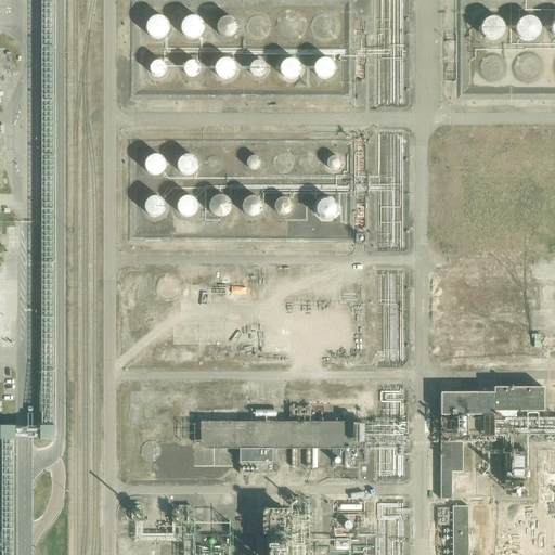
[(171,26),(171,23),(170,22),(169,20),(167,17),(164,14),(162,14),(159,13),(156,13),(154,14),(151,16),(149,18),(147,21),(146,23),(146,25),(146,28),(146,30),(149,33),(150,35),(153,37),(157,38),(159,38),(164,38),(167,35),(169,33),(170,31),(171,28),(171,26)]
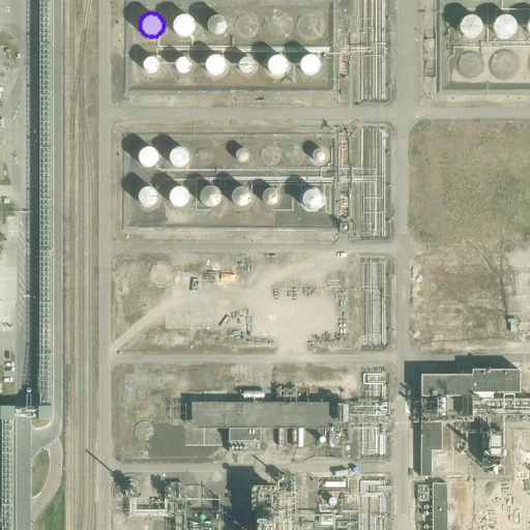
[(228,25),(228,24),(227,20),(225,17),(224,15),(221,13),(217,12),(212,13),(209,16),(207,20),(206,21),(206,24),(207,28),(208,30),(209,31),(211,33),(212,34),(216,34),(221,34),(225,32),(226,30),(227,28),(228,25)]
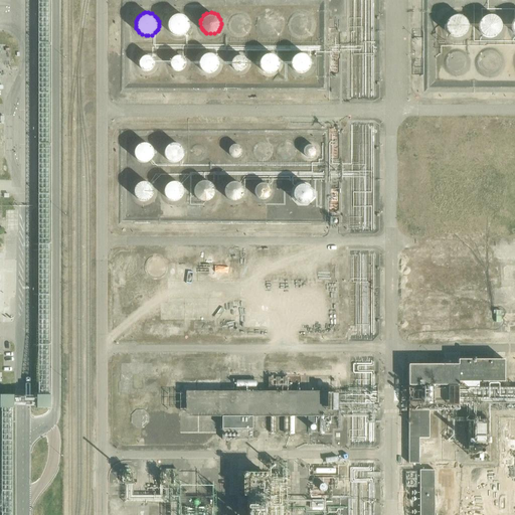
[(189,27),(189,25),(189,23),(188,21),(187,19),(186,17),(185,16),(183,15),(181,14),(179,14),(177,14),(175,14),(173,15),(171,17),(170,18),(168,20),(168,22),(167,24),(167,26),(168,28),(168,30),(169,32),(171,33),(173,34),(175,35),(177,36),(179,36),(181,36),(183,35),(185,34),(186,33),(187,31),(188,29),(189,27)]
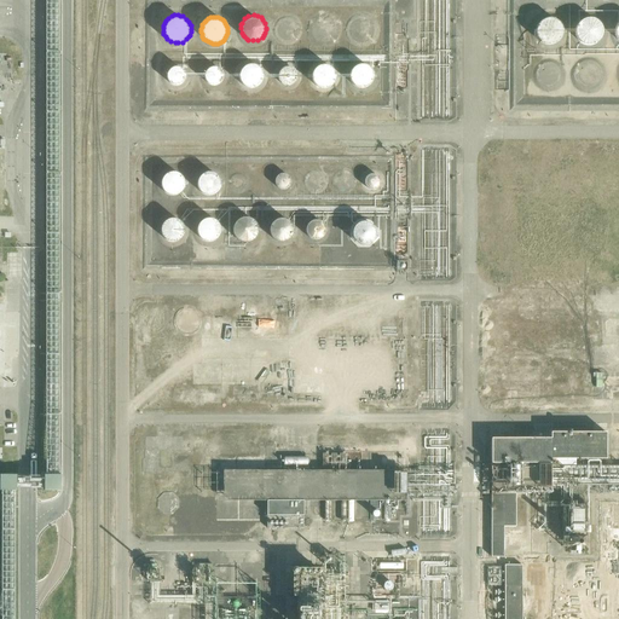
[(563,32),(563,30),(563,28),(563,25),(561,22),(560,21),(555,18),(553,17),(550,17),(545,18),(541,21),(539,23),(537,25),(537,28),(536,30),(537,35),(539,40),(542,42),(544,44),(549,45),(551,45),(555,44),(560,41),(561,39),(563,36),(563,32)]
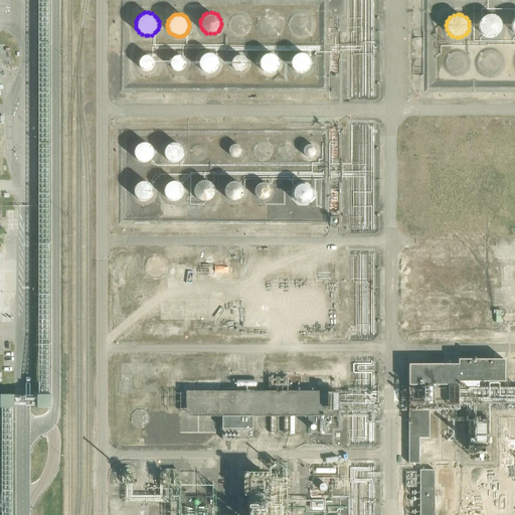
[(502,26),(502,25),(502,23),(501,21),(500,18),(499,17),(495,15),(492,14),(491,14),(486,15),(483,17),(481,19),(480,21),(479,23),(479,25),(480,29),(481,31),(482,33),(484,35),(486,36),(490,37),(492,37),(495,36),(498,34),(500,32),(501,30),(502,26)]
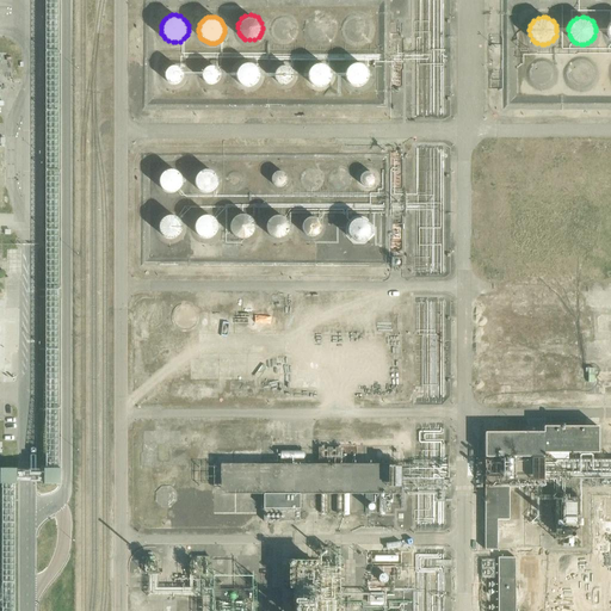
[(260,74),(260,72),(260,69),(258,66),(253,62),(251,62),(248,61),(245,62),(242,62),(239,66),(236,69),(235,74),(236,76),(236,79),(239,82),(241,84),(244,86),(247,86),(252,86),(254,85),(257,84),(259,80),(260,78),(260,74)]
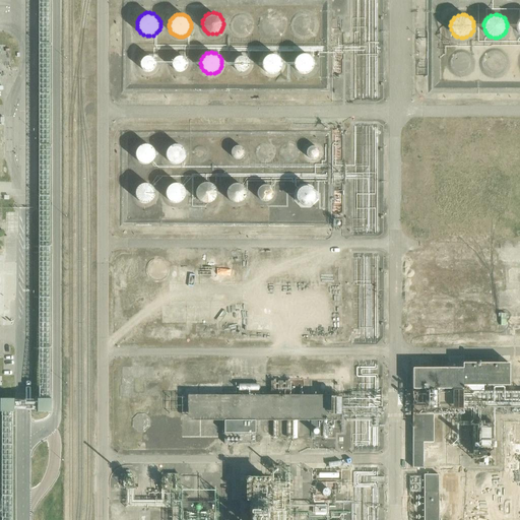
[(282,63),(281,59),(279,56),(276,53),(274,53),(272,52),(269,53),(267,53),(264,56),(263,57),(262,59),(261,62),(262,66),(262,68),(264,70),(266,72),(267,73),(271,73),(275,73),(277,72),(279,71),(280,70),(281,67),(282,65),(282,63)]
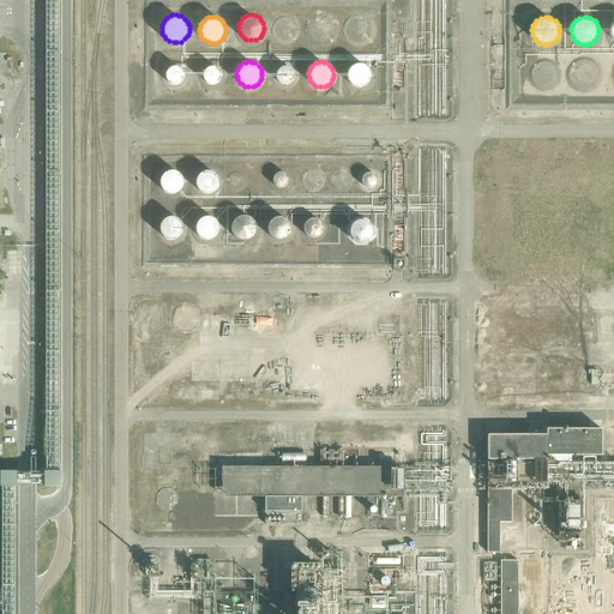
[(371,74),(371,70),(368,66),(363,62),(361,62),(359,61),(355,62),(353,62),(349,66),(348,67),(347,70),(345,74),(347,78),(348,80),(349,83),(351,85),(354,86),(357,86),(362,86),(365,85),(367,84),(369,79),(371,77),(371,74)]
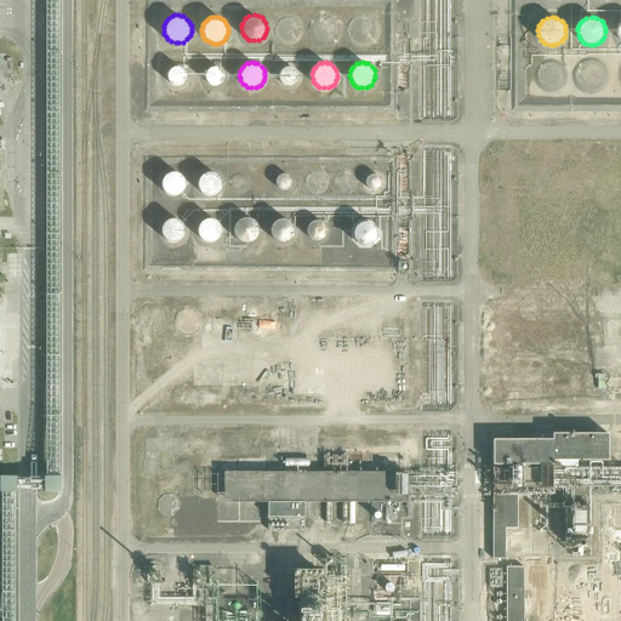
[(187,75),(187,72),(186,69),(183,68),(178,66),(176,67),(172,68),(170,70),(169,74),(169,79),(171,81),(175,84),(177,85),(182,84),(184,83),(187,80),(187,75)]
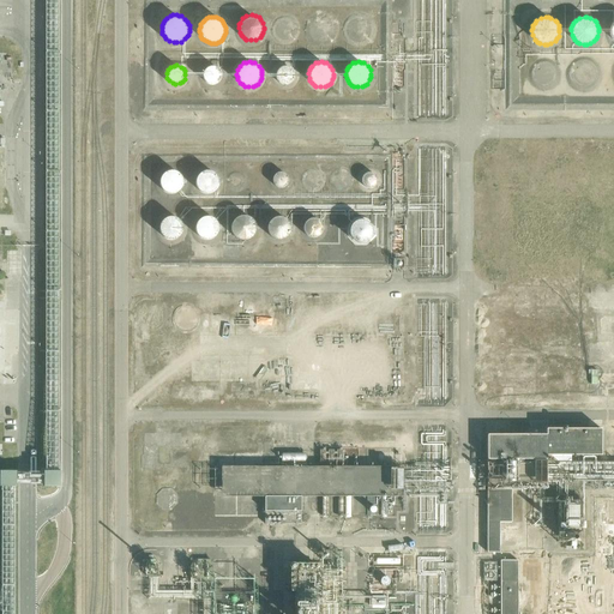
[(222,76),(222,72),(220,68),(217,66),(215,66),(212,66),(209,66),(206,68),(204,72),(204,76),(204,78),(206,82),(208,83),(210,84),(212,84),(216,84),(220,83),(221,79),(222,76)]
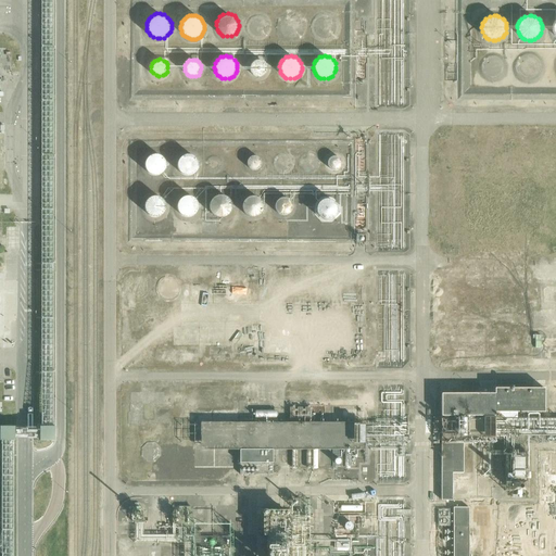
[(266,68),(266,64),(264,62),(262,61),(261,60),(257,60),(254,61),(252,63),(250,65),(250,68),(251,72),(252,74),(255,76),(258,76),(262,76),(264,74),(266,72),(266,68)]
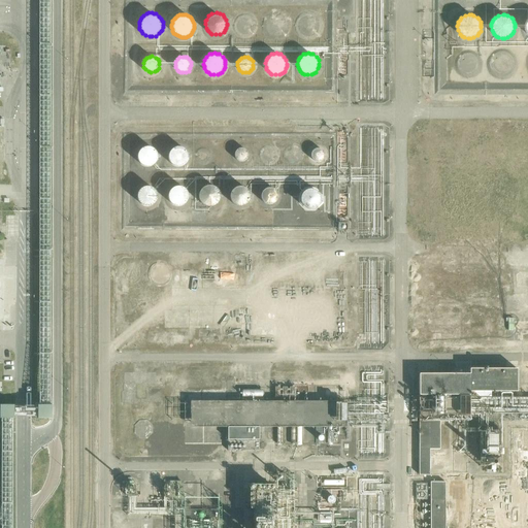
[(41,69),(40,121),(52,121),(52,79),(51,79),(51,69),(41,69)]
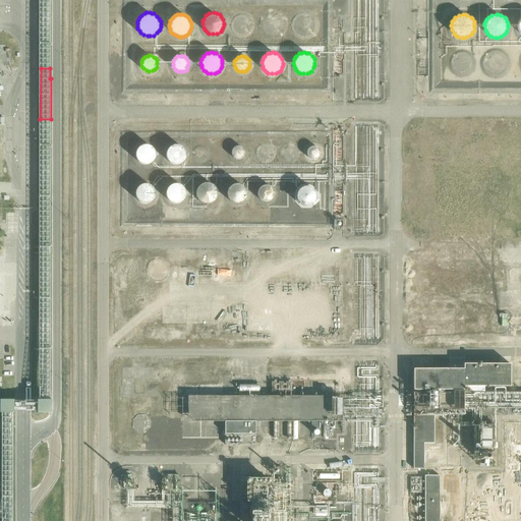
[(186,157),(186,154),(185,151),(184,149),(182,147),(179,146),(176,145),(173,146),(171,147),(169,149),(168,152),(167,155),(168,158),(169,160),(171,162),(174,164),(177,164),(180,164),(182,162),(184,160),(186,157)]
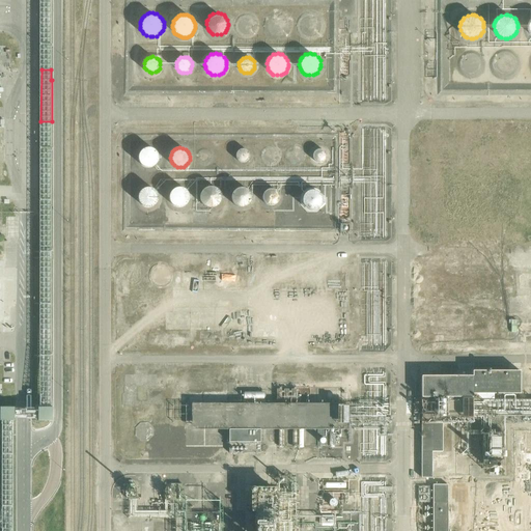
[(159,162),(159,159),(159,156),(158,154),(157,150),(154,149),(151,148),(148,148),(145,148),(143,150),(141,152),(140,155),(140,158),(140,161),(141,163),(143,165),(146,167),(148,167),(151,167),(155,166),(157,164),(159,162)]
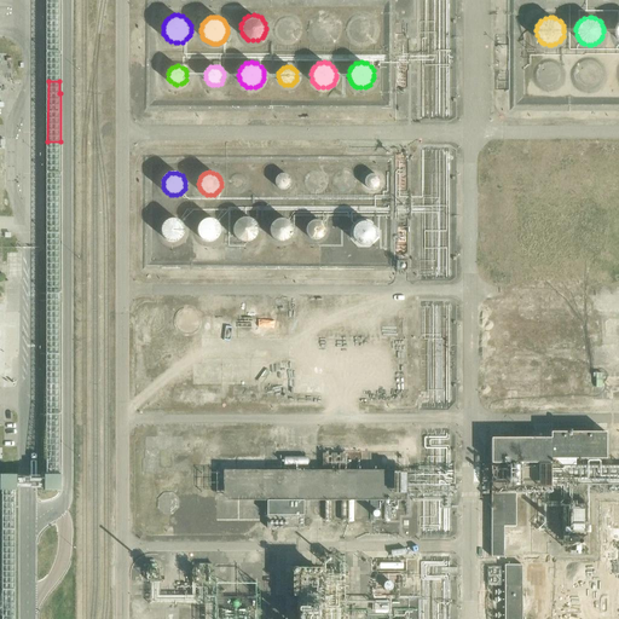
[(283,189),(287,186),(289,183),(289,179),(287,175),(283,173),(279,173),(276,174),(273,178),(273,183),(275,186),(278,189),(283,189)]
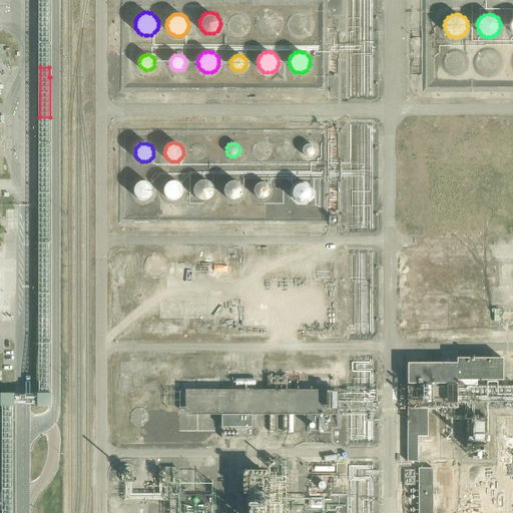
[(301,150),(302,153),(305,155),(308,156),(311,155),(313,152),(314,149),(313,146),(311,144),(307,143),(304,144),(302,147),(301,150)]
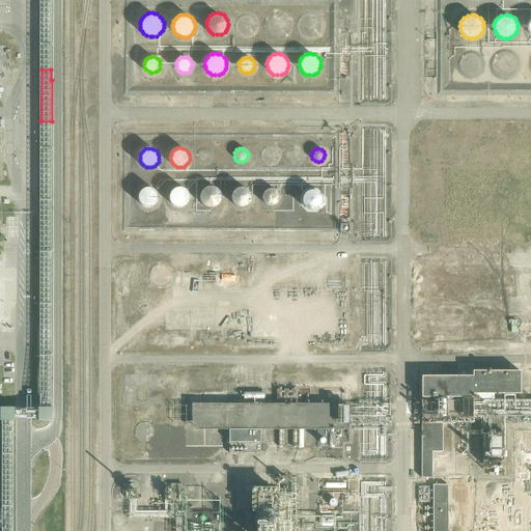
[(218,200),(218,197),(218,195),(217,192),(216,190),(214,188),(212,187),(208,186),(205,186),(203,187),(201,188),(199,190),(197,193),(197,195),(197,198),(197,200),(198,203),(200,205),(202,206),(205,207),(207,207),(211,207),(213,206),(215,204),(217,202),(218,200)]
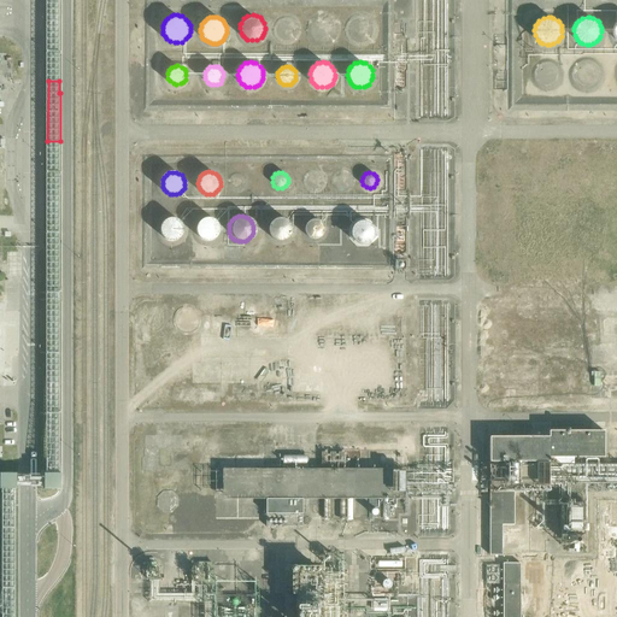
[(184,231),(184,228),(183,224),(182,222),(180,219),(176,217),(174,217),(170,217),(166,217),(164,219),(162,222),(159,224),(159,228),(159,231),(160,235),(163,238),(165,240),(169,241),(172,241),(175,241),(178,240),(181,238),(183,235),(184,231)]
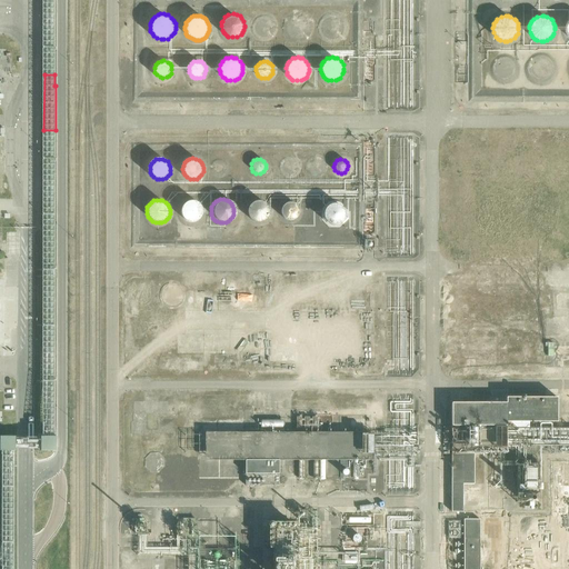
[(266,215),(267,211),(266,209),(266,206),(263,203),(261,201),(259,200),(256,200),(253,200),(250,200),(248,202),(246,203),(245,207),(243,209),(243,212),(243,215),(245,218),(247,220),(249,221),(252,222),(255,222),(258,222),(260,221),(263,219),(265,217),(266,215)]
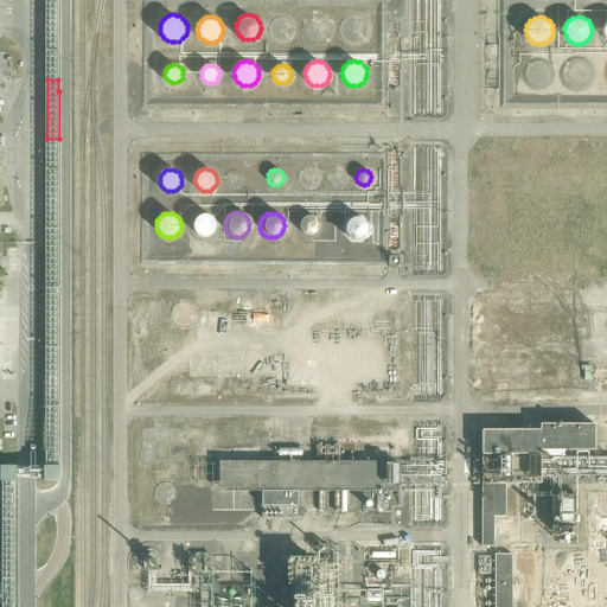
[(215,230),(216,227),(216,223),(215,219),(212,217),(209,215),(205,215),(202,215),(199,216),(196,218),(195,221),(193,224),(193,228),(195,231),(197,234),(199,236),(203,236),(206,236),(210,235),(212,232),(215,230)]
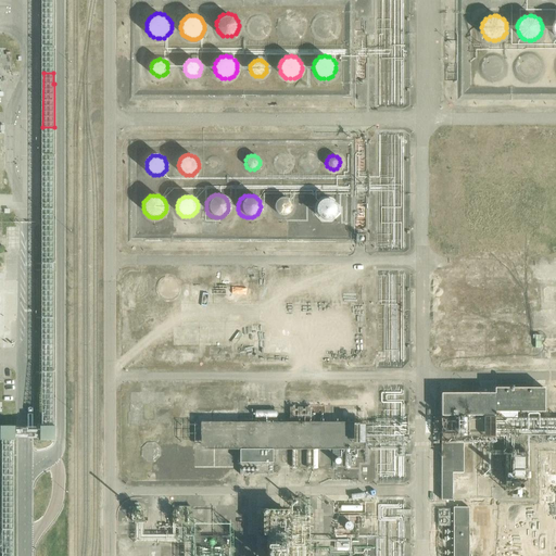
[(273,206),(274,210),(277,213),(280,215),(283,215),(288,213),(290,210),(290,205),(289,202),(287,199),(283,198),(279,198),(276,200),(274,203),(273,206)]
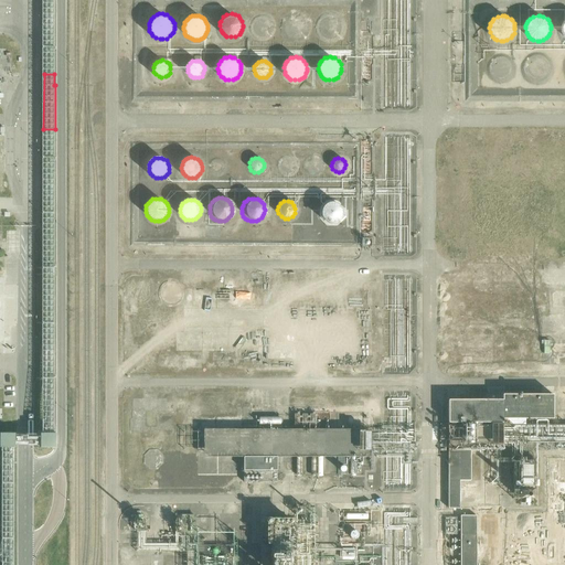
[(343,214),(343,212),(343,210),(342,208),(341,206),(340,204),(339,203),(337,202),(334,201),(332,201),(330,201),(328,201),(326,202),(324,203),(322,205),(321,206),(321,209),(320,211),(320,213),(321,215),(321,217),(322,220),(324,221),(326,222),(328,223),(330,224),(332,224),(334,223),(337,223),(339,222),(340,221),(341,219),(342,216),(343,214)]
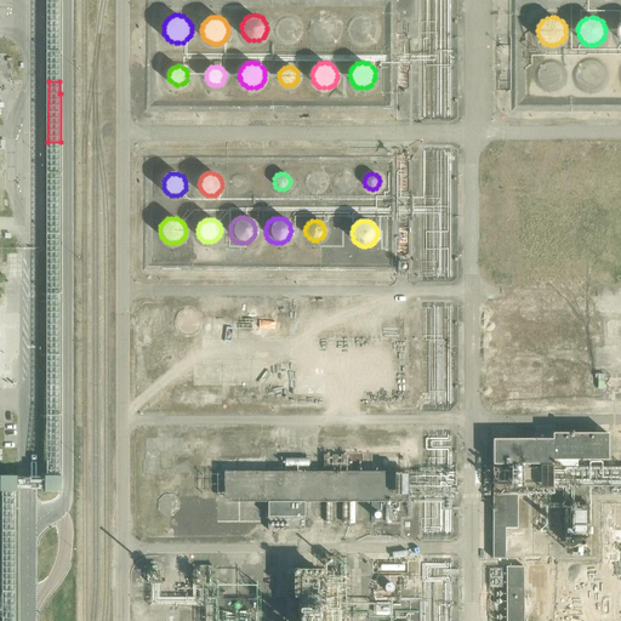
[(586,343),(580,306),(568,298),(564,294),(556,295),(550,307),(547,296),(539,302),(546,307),(520,311),(511,330),(507,331),(508,341),(503,345),(510,348),(511,355),(514,354),(518,375),(531,374),(534,376),(542,381),(547,372),(568,369),(576,380),(575,381),(584,385),(590,383),(600,363),(588,345),(586,343)]
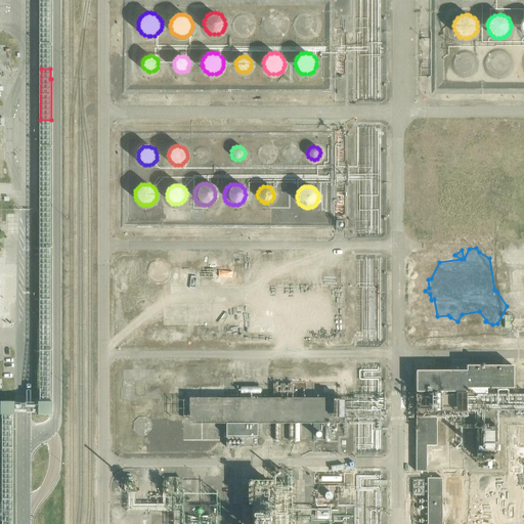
[(40,400),(51,400),(50,361),(40,362),(40,400)]
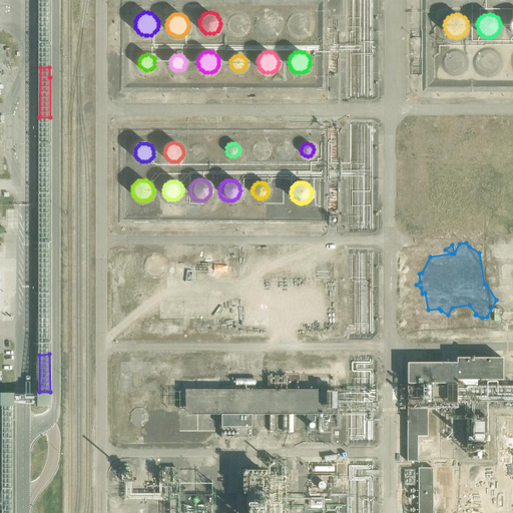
[(501,380),(501,358),(456,358),(456,363),(407,363),(407,384),(456,384),(456,380),(501,380)]
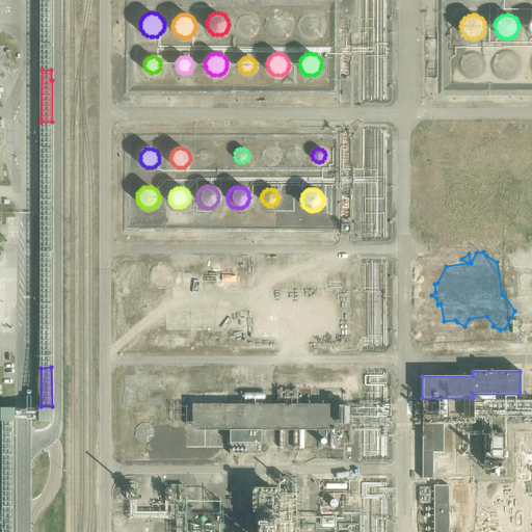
[(0,406),(0,421),(3,421),(10,421),(14,421),(14,418),(14,410),(14,407),(0,406)]
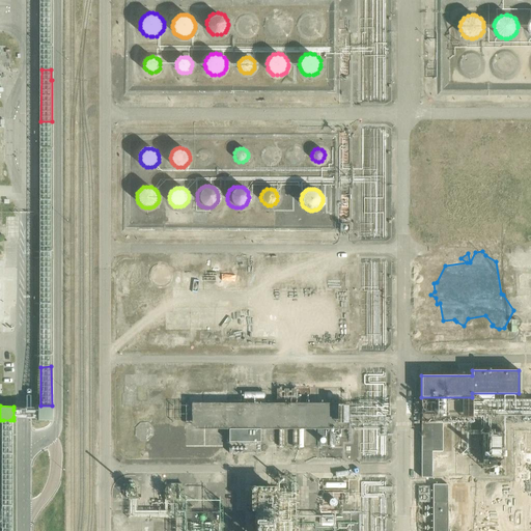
[(38,417),(38,420),(54,420),(54,406),(50,406),(43,406),(38,406),(38,410),(38,417)]
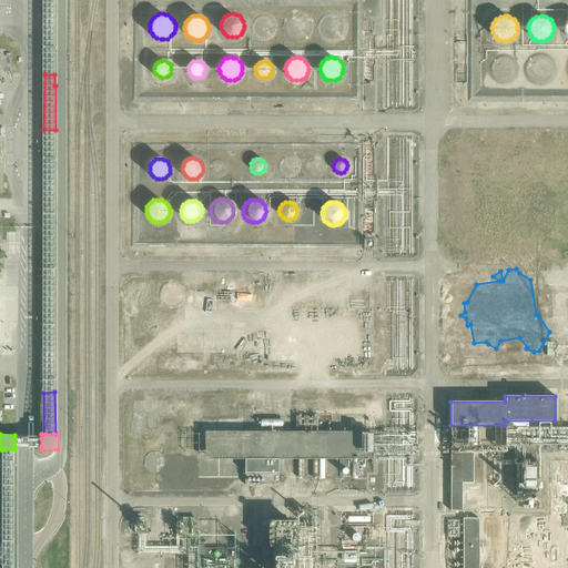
[(462,510),(462,494),(462,483),(473,483),(473,454),(450,454),(450,510),(462,510)]
